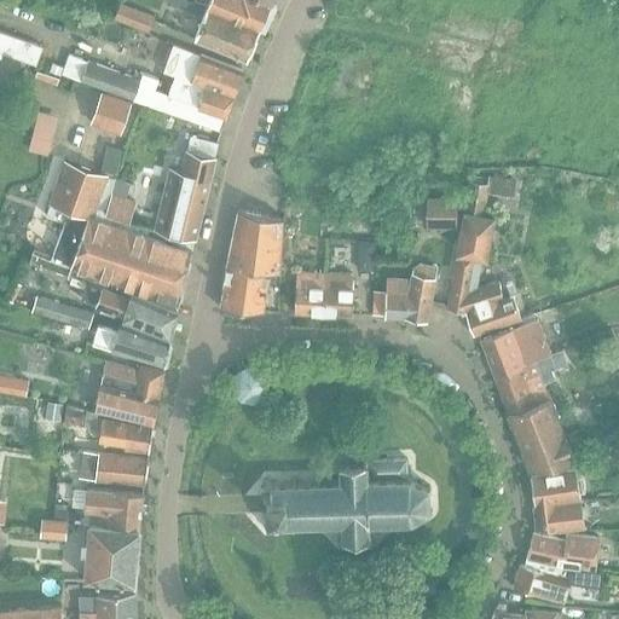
[(158,0),(129,0),(154,11),(158,0)]
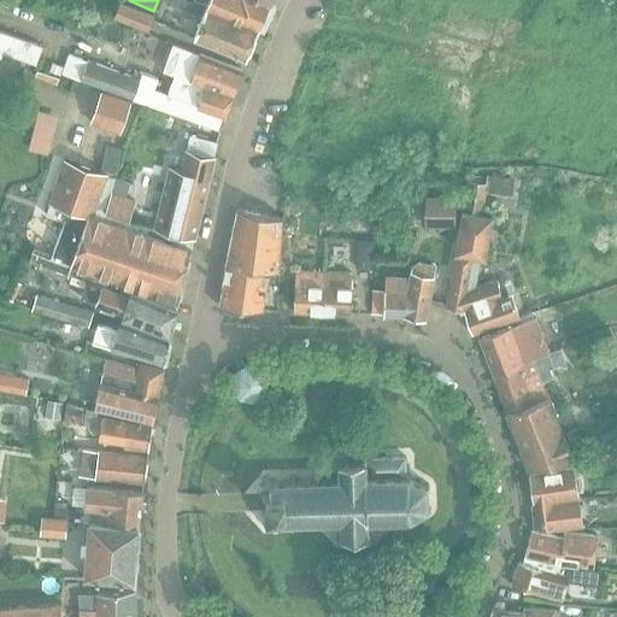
[(258,28),(206,6),(206,7),(188,0),(170,0),(169,6),(201,19),(194,36),(246,58),(258,28)]
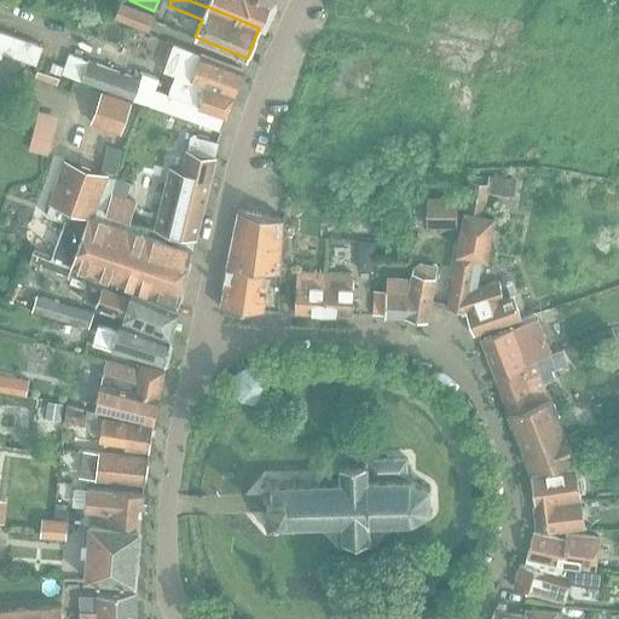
[(209,0),(207,6),(259,28),(264,30),(275,6),(270,4),(271,0),(209,0)]
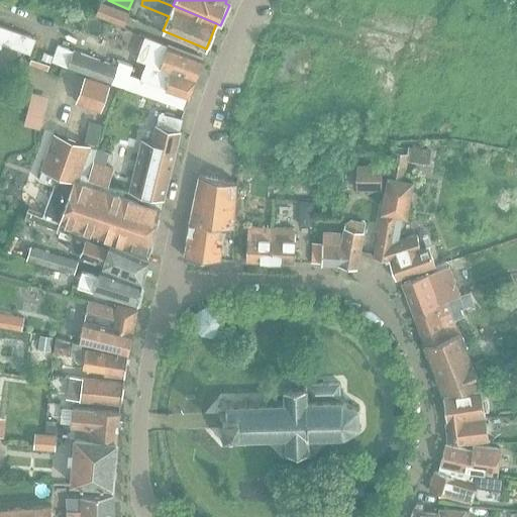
[(47,16),(49,3),(34,1),(32,13),(47,16)]
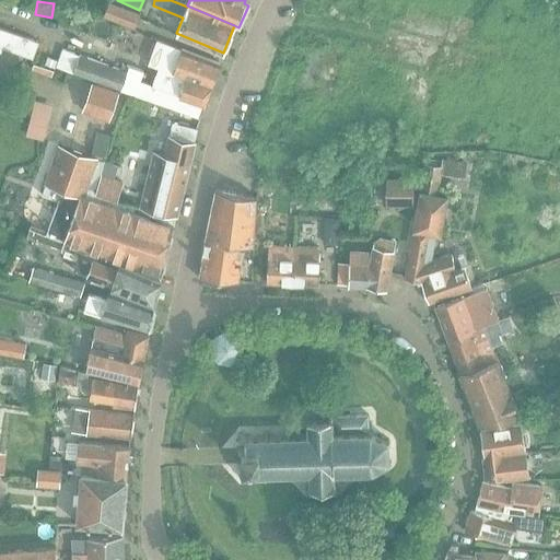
[(103,18),(135,30),(141,13),(109,1),(103,18)]
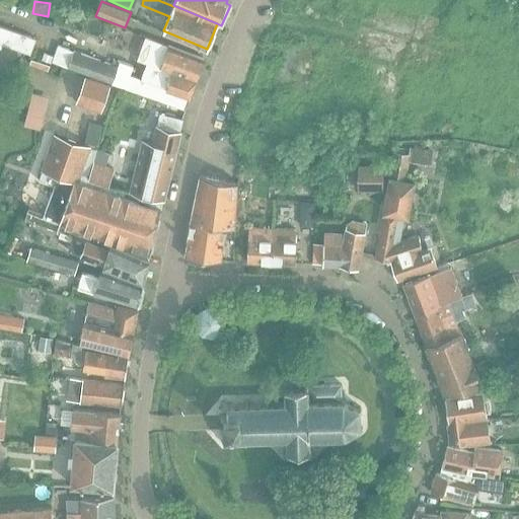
[(0,25),(0,43),(30,54),(35,39),(0,25)]
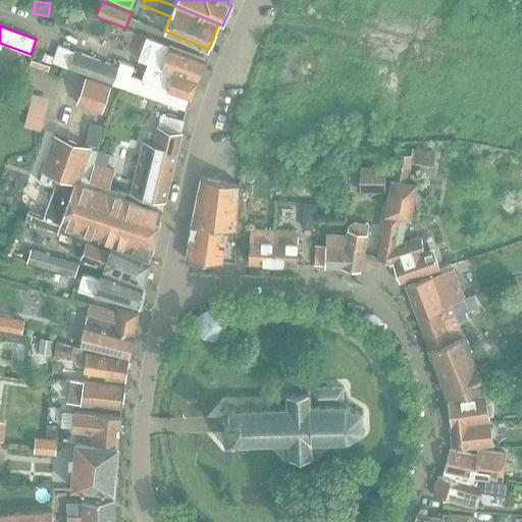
[(138,59),(138,60),(148,63),(196,80),(205,58),(168,45),(146,37),(138,59)]
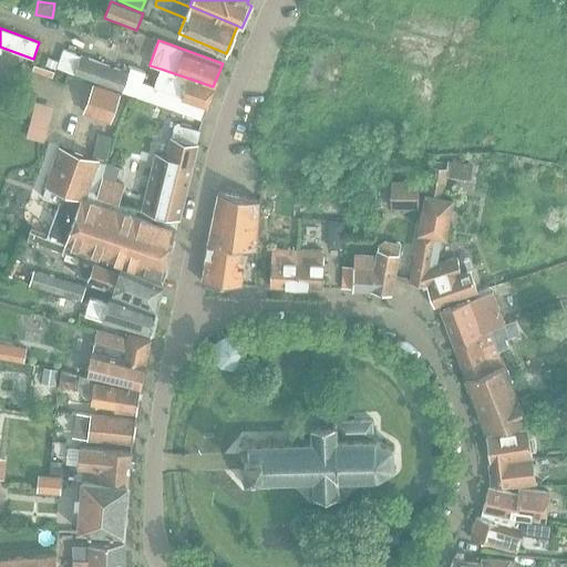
[(64,49),(57,68),(203,120),(207,103),(213,86),(161,69),(154,85),(143,81),(146,71),(124,63),(122,69),(64,49)]
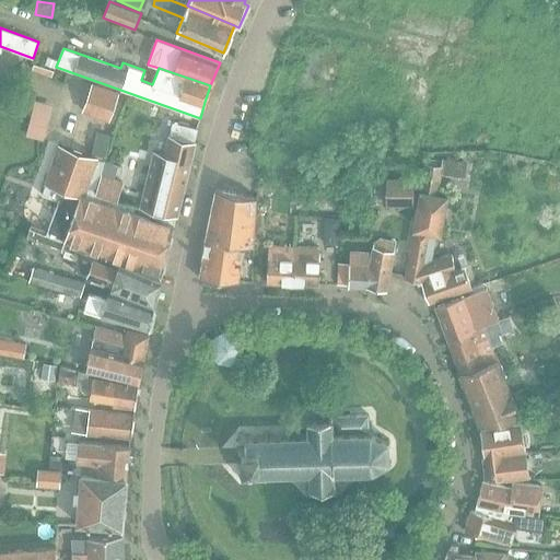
[(81,111),(106,119),(116,92),(91,84),(81,111)]
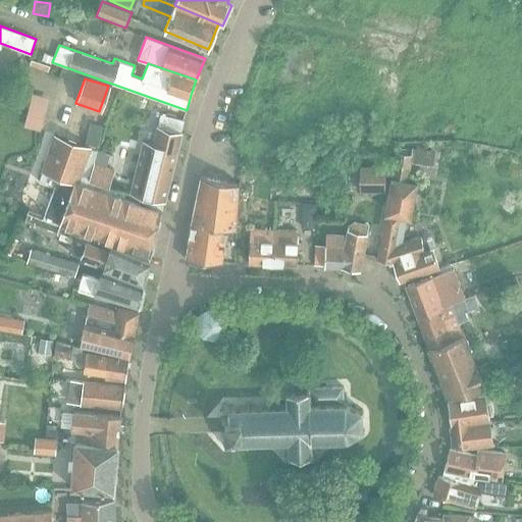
[(27,107),(44,112),(51,87),(34,82),(27,107)]
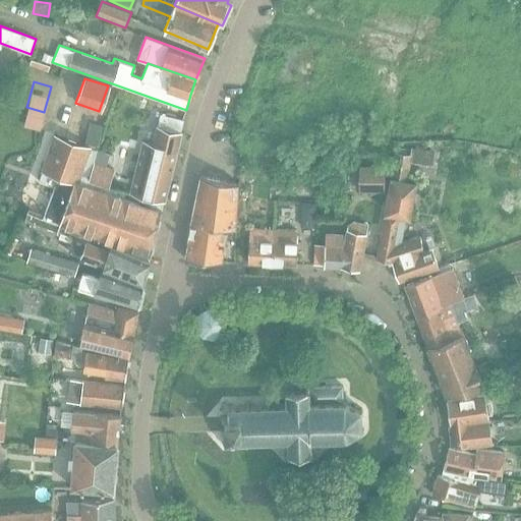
[(142,203),(162,210),(183,119),(161,114),(155,140),(150,139),(149,143),(143,142),(132,192),(143,196),(142,203)]
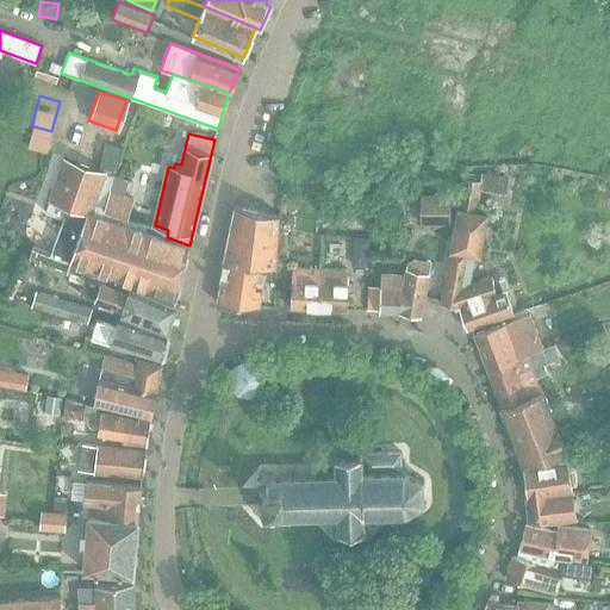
[(101,167),(116,170),(122,145),(107,142),(101,167)]
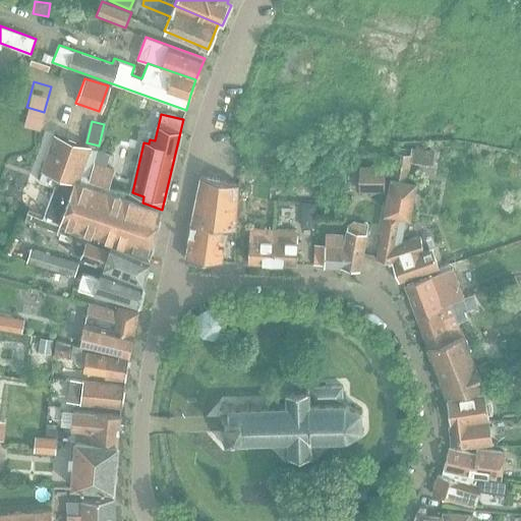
[(88,178),(96,151),(97,149),(54,134),(39,181),(54,186),(45,215),(30,210),(25,221),(87,241),(110,250),(111,245),(121,248),(150,261),(152,254),(162,210),(142,203),(143,196),(132,192),(110,185),(88,178)]
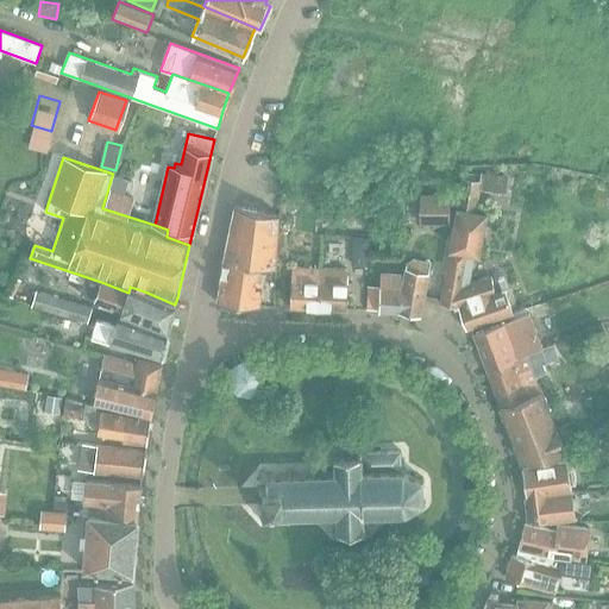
[(102,208),(129,217),(135,196),(125,193),(129,181),(112,176),(102,208)]
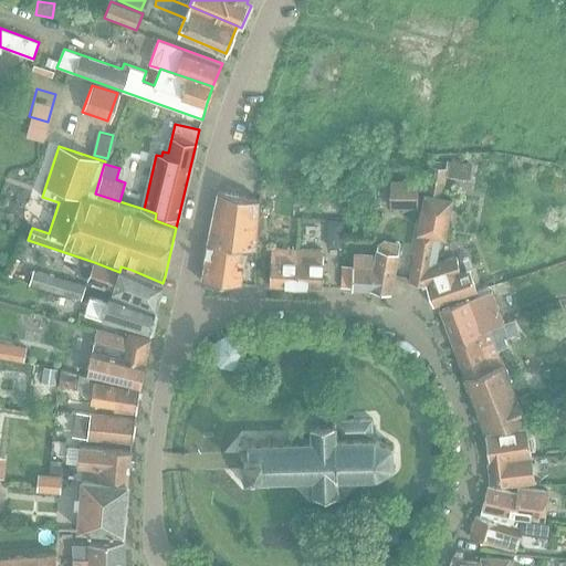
[(421,206),(409,281),(426,284),(432,305),(439,303),(477,291),(469,270),(460,273),(456,257),(435,264),(440,237),(444,238),(451,197),(442,195),(446,175),(447,168),(446,168),(429,165),(421,206)]
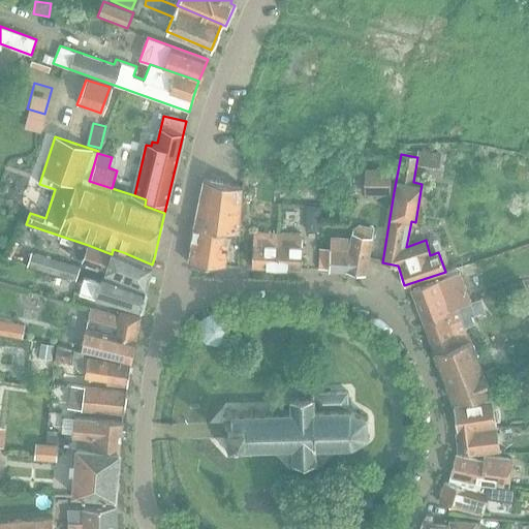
[(391,168),(365,168),(365,195),(392,194),(391,168)]
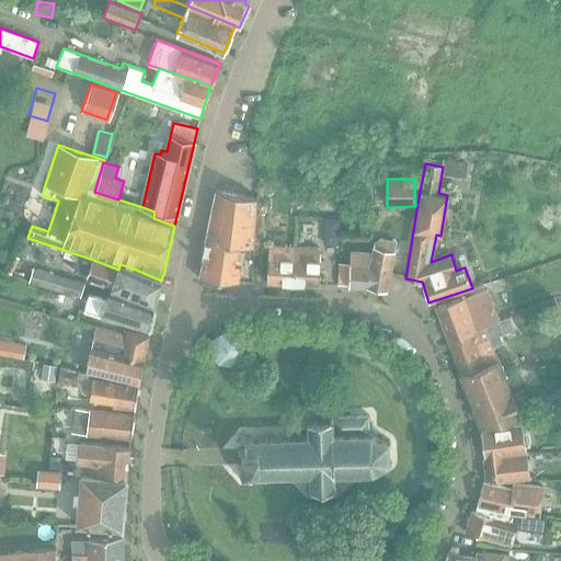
[(244,244),(254,247),(258,197),(216,189),(205,240),(198,278),(239,281),(244,244)]
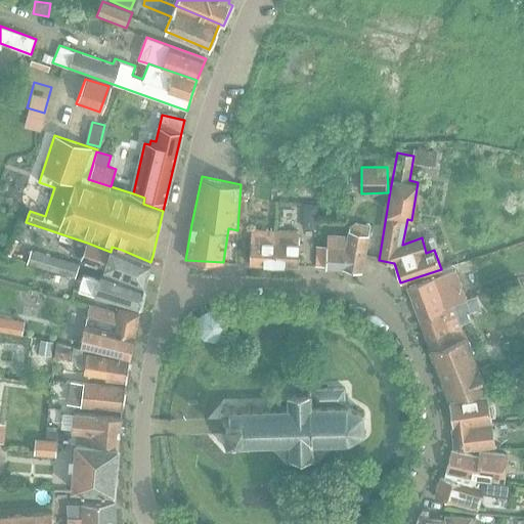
[(314,227),(315,216),(304,216),(303,227),(314,227)]
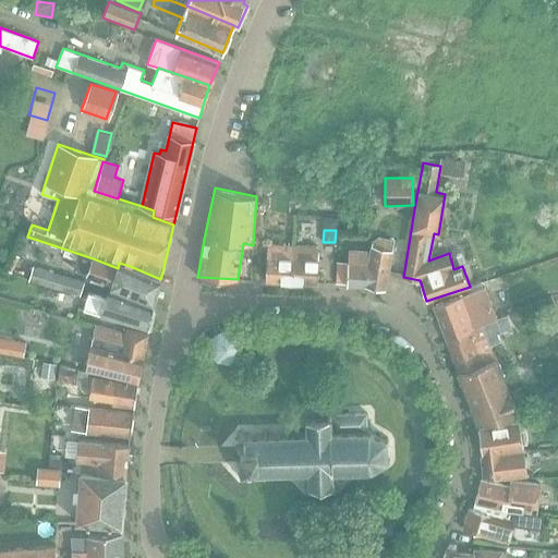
[(337,262),(336,283),(347,283),(347,284),(365,286),(385,289),(388,275),(393,241),(378,239),(372,242),(371,251),(348,250),(348,262),(337,262)]
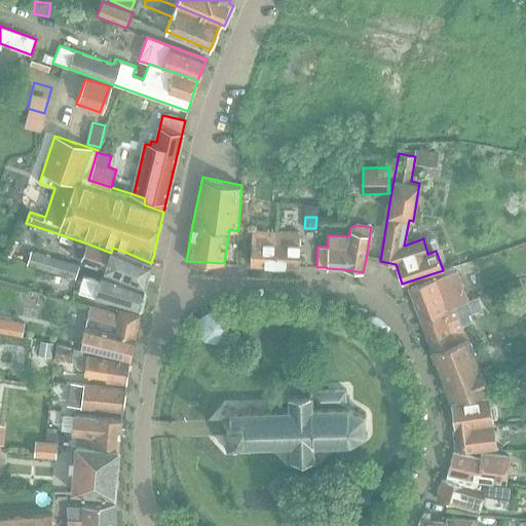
[(274,266),(275,230),(252,230),(251,264),(274,266)]
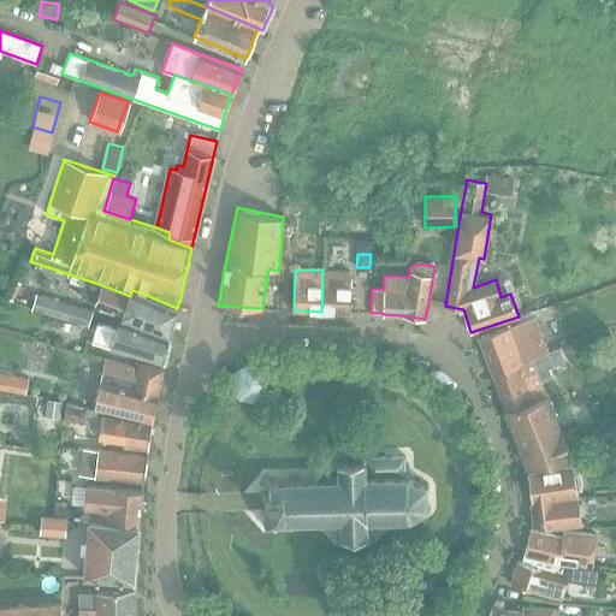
[(323,270),(321,312),(350,313),(353,277),(349,271),(323,270)]
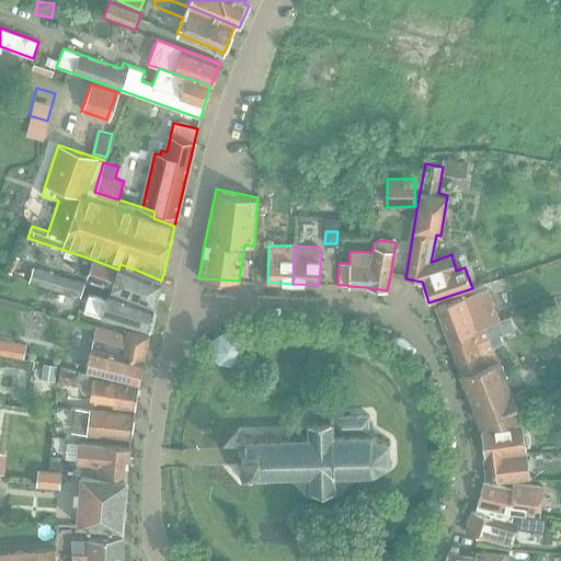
[(156,305),(161,281),(130,267),(119,264),(118,270),(93,260),(88,276),(113,286),(112,289),(156,305)]
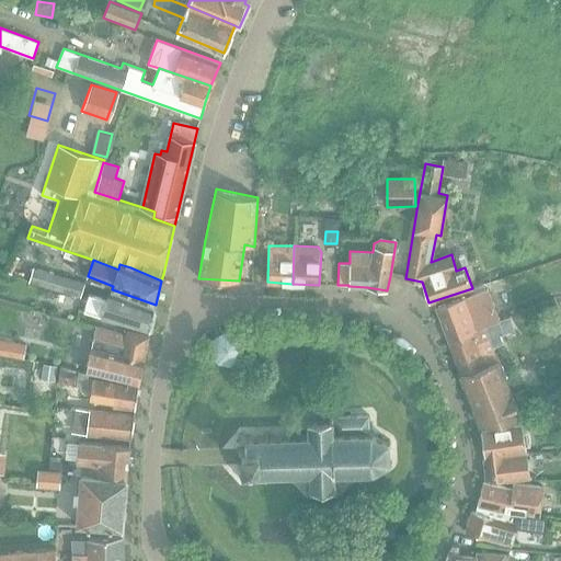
[(59,292),(65,276),(33,266),(29,282),(59,292)]
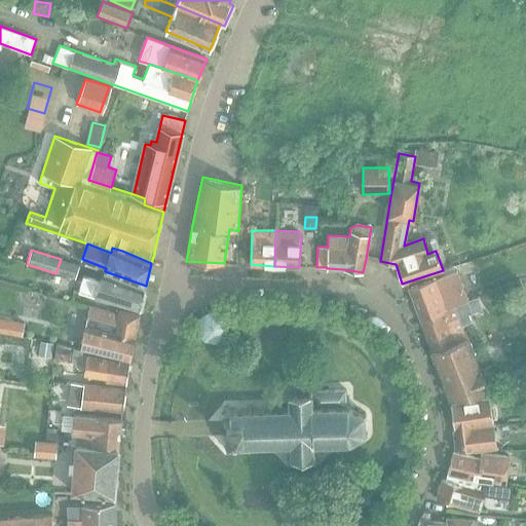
[(61,259),(55,273),(75,279),(80,265),(61,259)]
